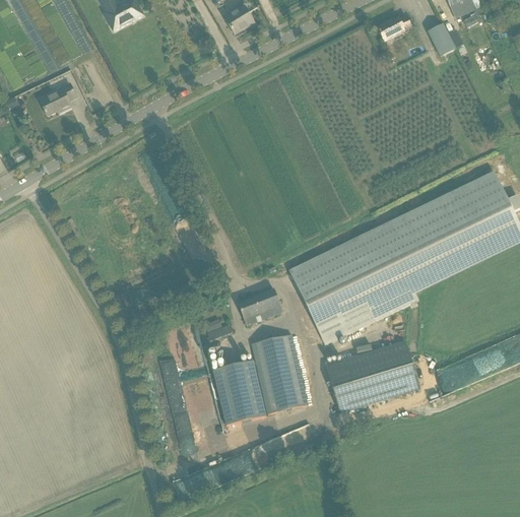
[(127,0),(118,5),(116,0),(100,0),(106,11),(104,12),(113,29),(143,14),(136,0),(127,0)]
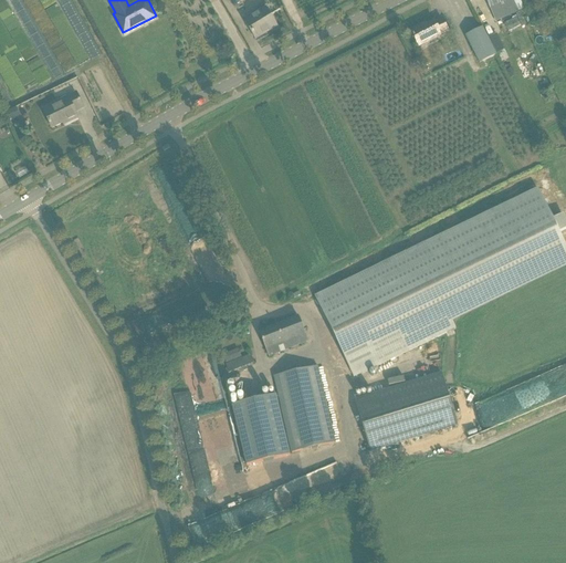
[(507,1),(510,0),(488,0),(495,16),(504,12),(501,3),(507,1)]
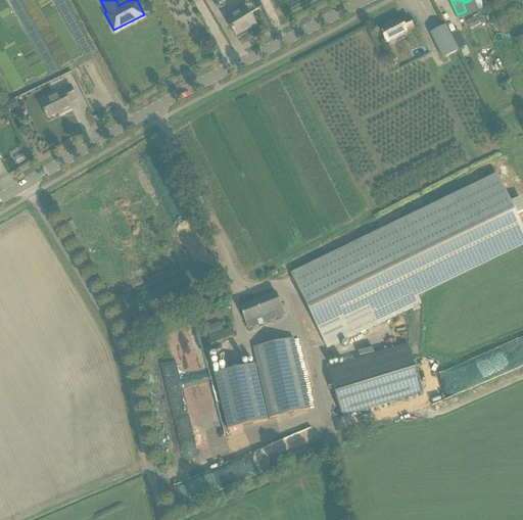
[(226,17),(236,34),(255,21),(245,5),(226,17)]
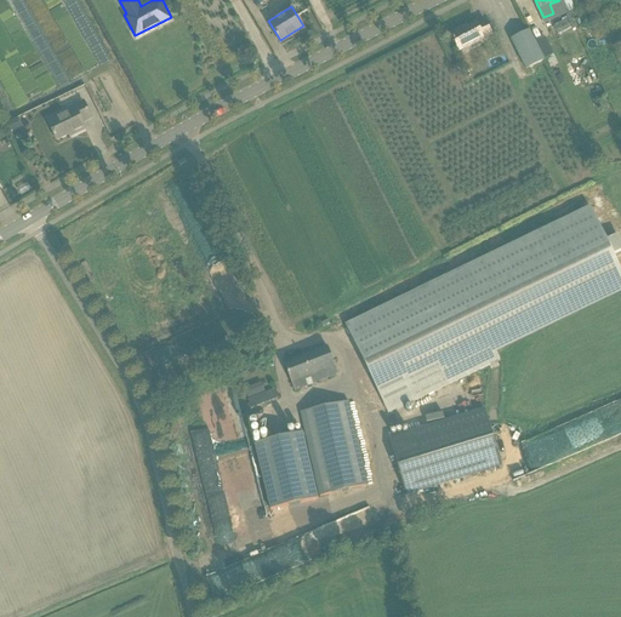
[(571,26),(567,16),(553,22),(558,32),(569,27),(571,26)]
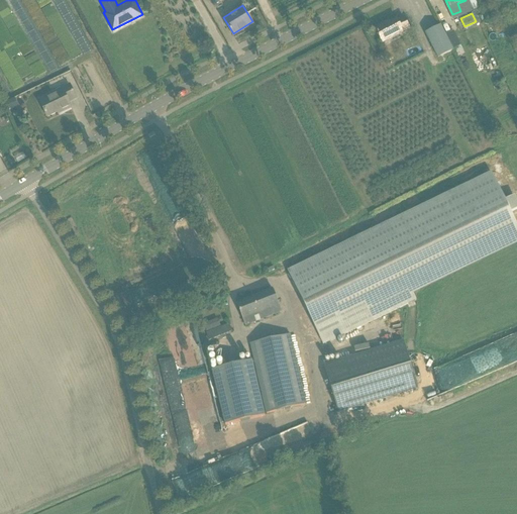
[(379,31),(380,34),(383,40),(409,27),(408,24),(404,15),(397,18),(396,16),(384,22),(383,21),(375,25),(378,29),(377,29),(378,31),(379,31)]
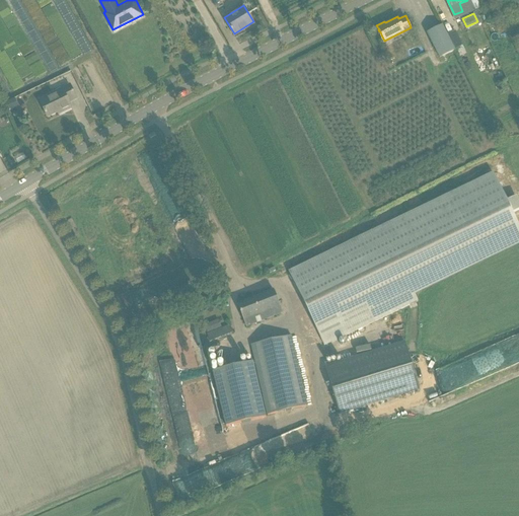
[(455,48),(442,22),(427,30),(439,56),(455,48)]
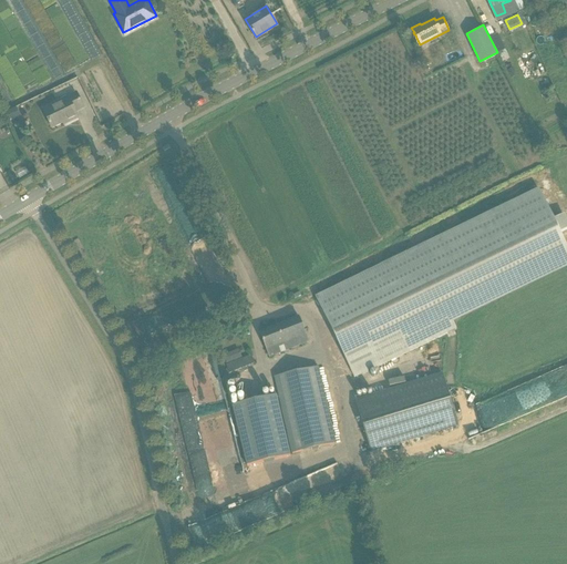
[(497,32),(490,37),(497,52),(498,52),(505,49),(497,32)]
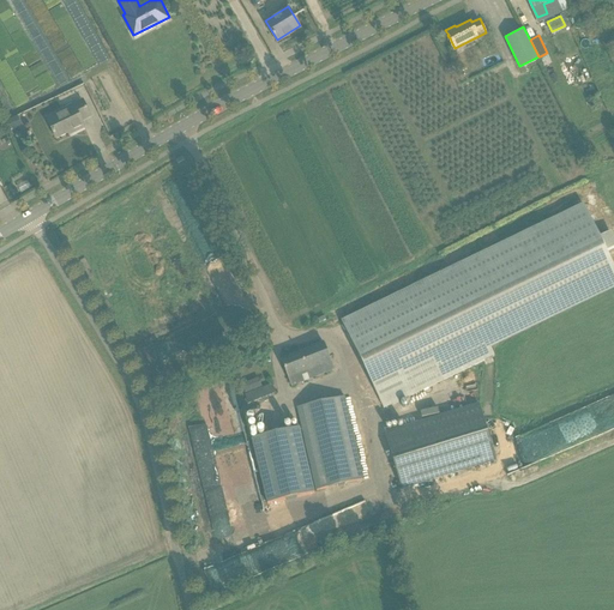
[(47,116),(52,125),(53,128),(54,132),(56,136),(73,127),(74,130),(84,125),(80,119),(90,114),(85,103),(83,98),(73,103),(47,116)]
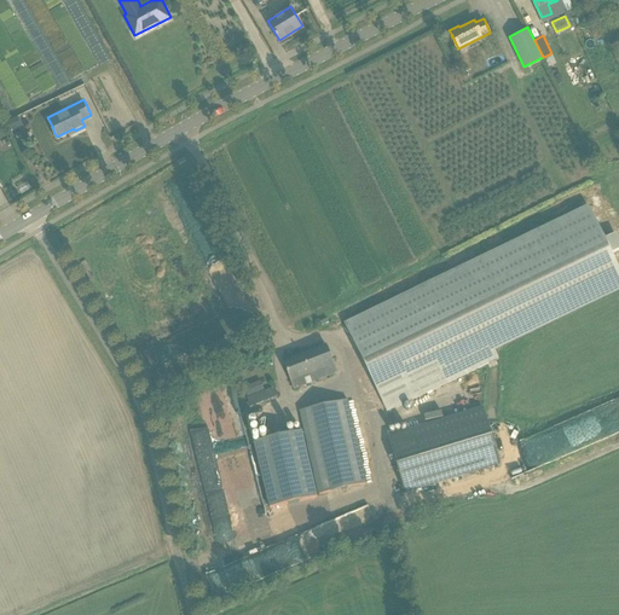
[(16,115),(6,120),(11,128),(21,123),(16,115)]
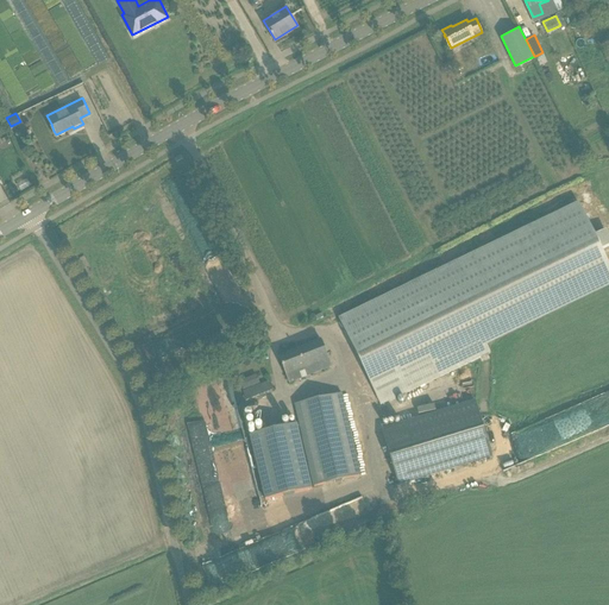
[(608,263),(578,200),(339,315),(377,395),(387,391),(389,398),(479,355),(490,350),(487,342),(488,342),(608,283),(608,263)]
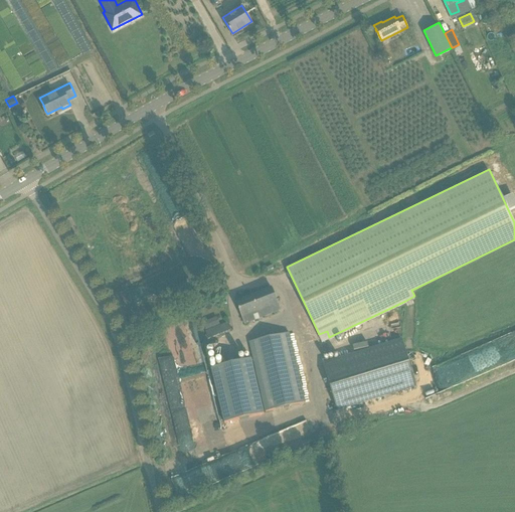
[(244,322),(280,308),(272,286),(235,300),(244,322)]
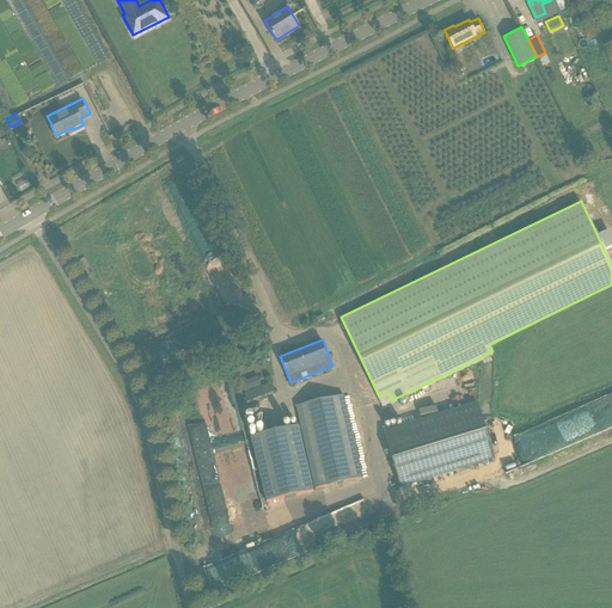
[(249,378),(242,381),(245,390),(252,386),(249,378)]
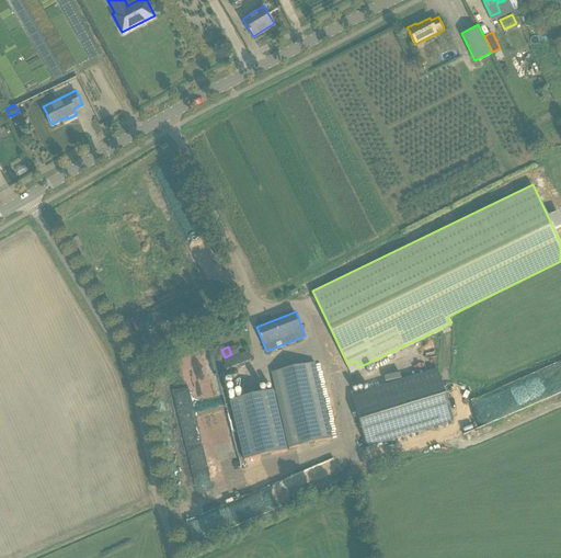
[(225,357),(222,359),(226,366),(251,356),(248,348),(231,354),(225,357)]
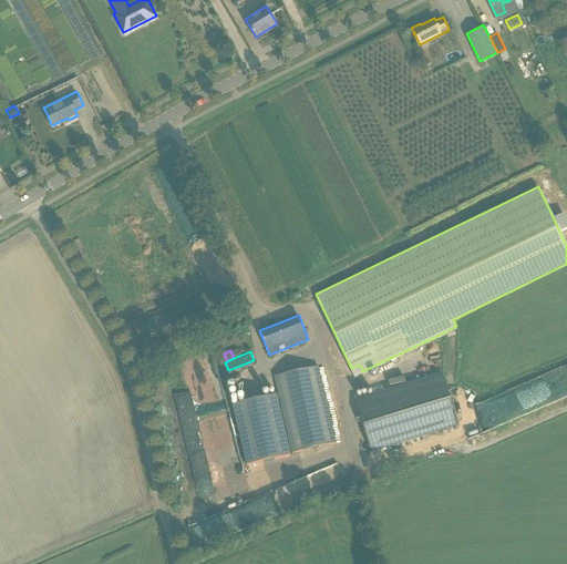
[(275,373),(292,451),(336,441),(318,363),(275,373)]
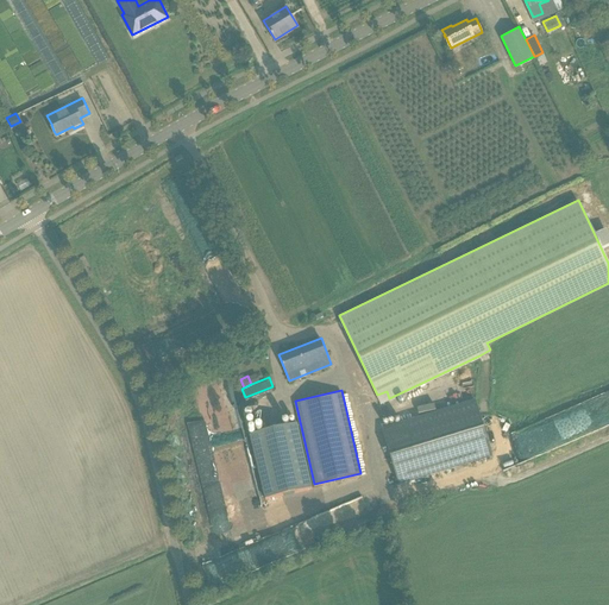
[(381,426),(399,483),(491,454),(475,397),(447,405),(381,426)]
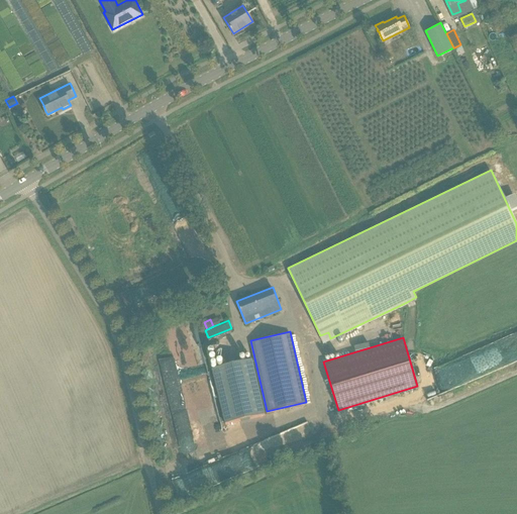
[(212,367),(225,422),(265,413),(252,357),(212,367)]
